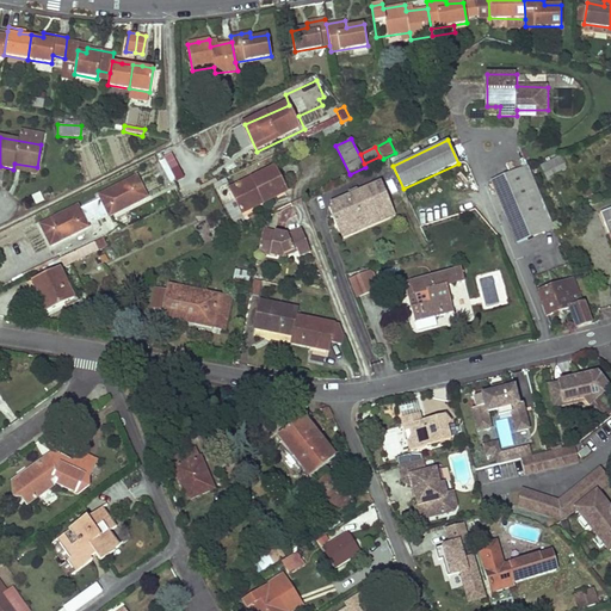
[(159,160),(170,185),(184,178),(174,154),(159,160)]
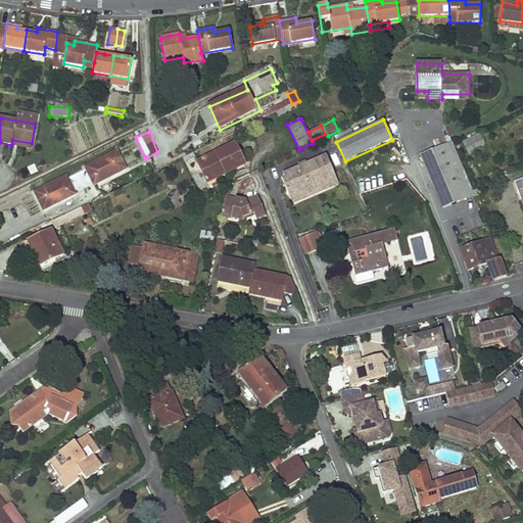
[(479,135),(464,142),(468,151),(483,144),(479,135)]
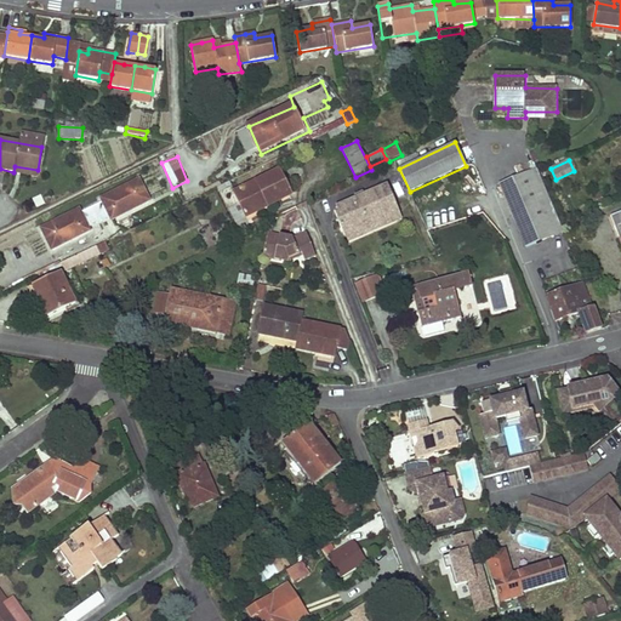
[(15,166),(13,172),(29,175),(36,177),(38,170),(15,166)]
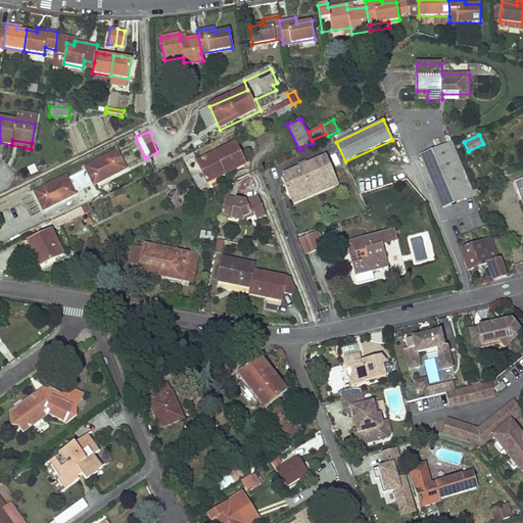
[(234,143),(196,161),(204,180),(223,171),(225,174),(244,164),(234,143)]
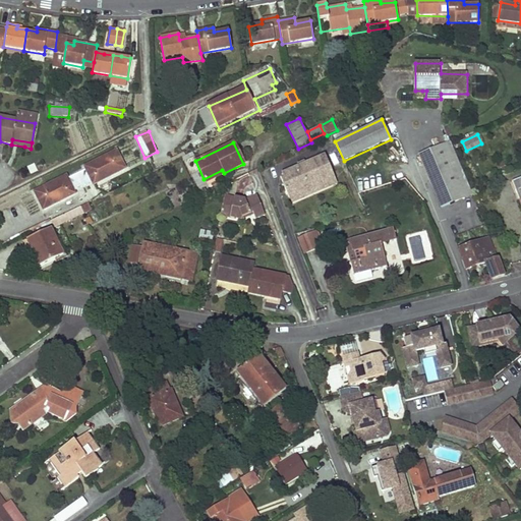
[(441,208),(473,195),(452,142),(420,155),(441,208)]
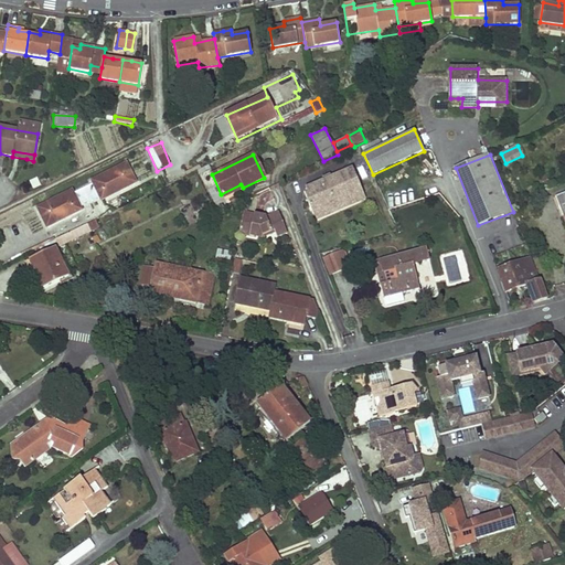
[(72,190),(38,208),(43,220),(46,227),(82,210),(80,206),(98,196),(100,201),(135,183),(125,163),(91,181),(92,183),(73,193),(72,190)]
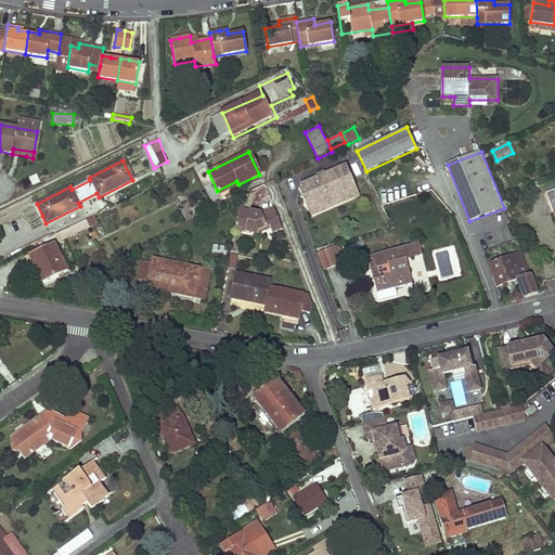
[(301,191),(299,193),(309,216),(319,211),(317,207),(356,191),(346,167),(324,176),(325,178),(319,181),(317,179),(299,185),(301,191)]
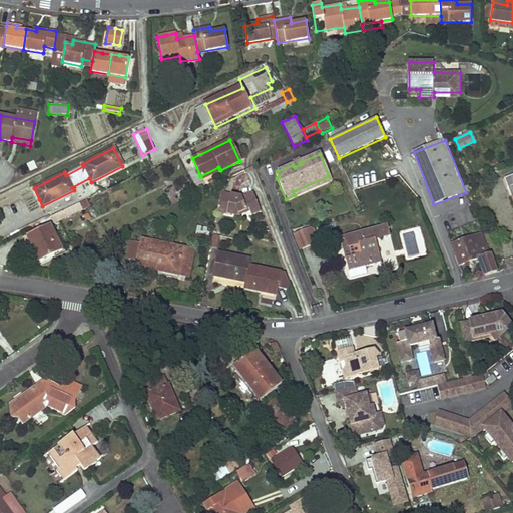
[(218,167),(200,176),(202,179),(220,170),(218,167)]
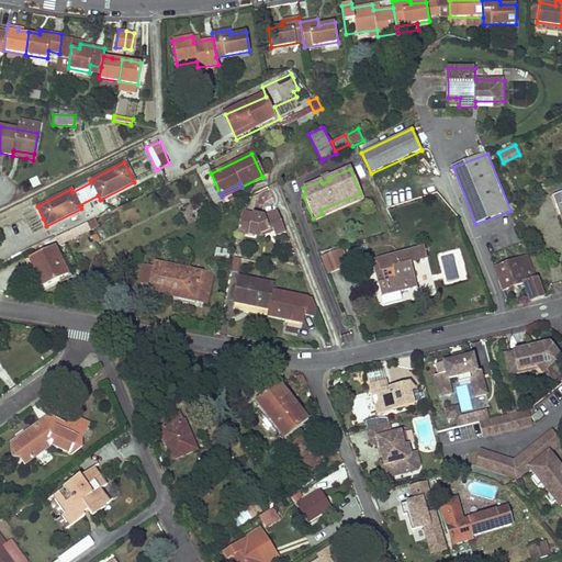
[(321,210),(323,214),(362,198),(360,193),(321,210)]
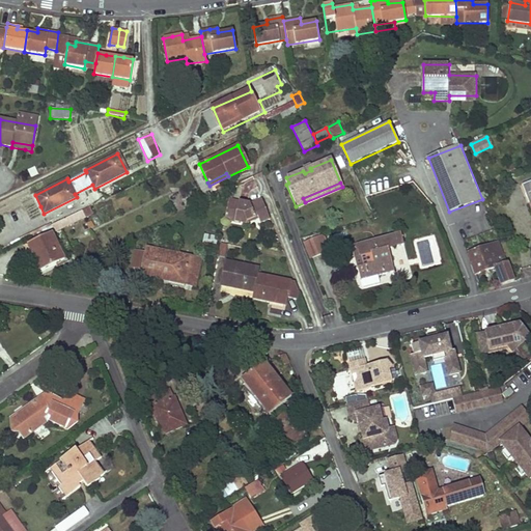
[(250,206),(227,201),(224,221),(246,226),(247,222),(257,219),(259,224),(270,220),(262,201),(250,206)]
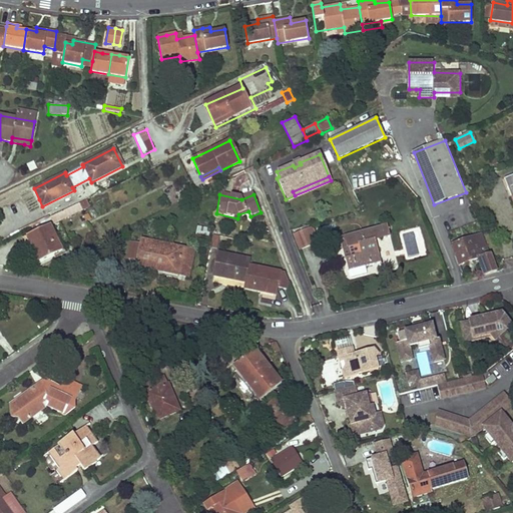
[(78,203),(49,218),(52,224),(82,210),(78,203)]
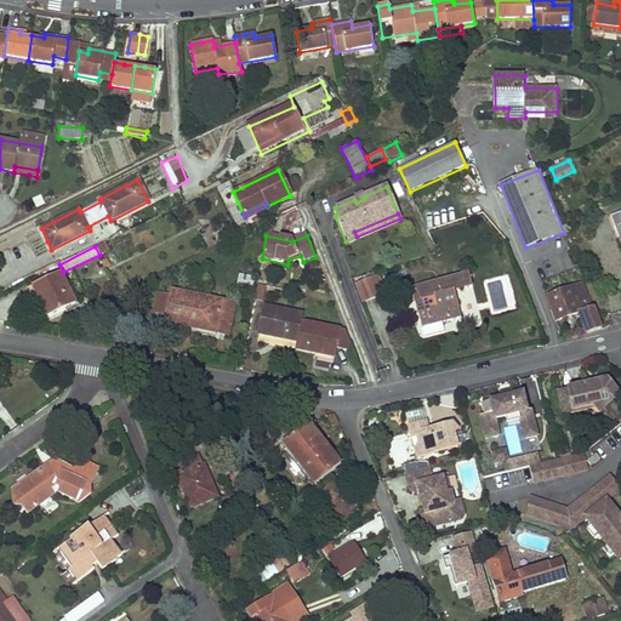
[(468,273),(411,289),(421,328),(440,323),(461,318),(455,292),(472,288),(468,273)]
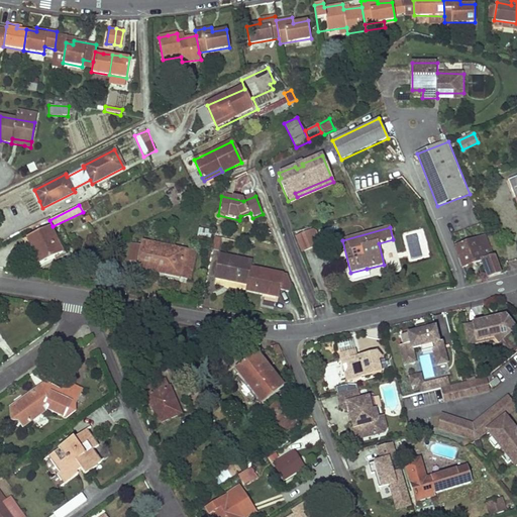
[(48,228),(27,239),(33,252),(39,265),(62,253),(48,228)]
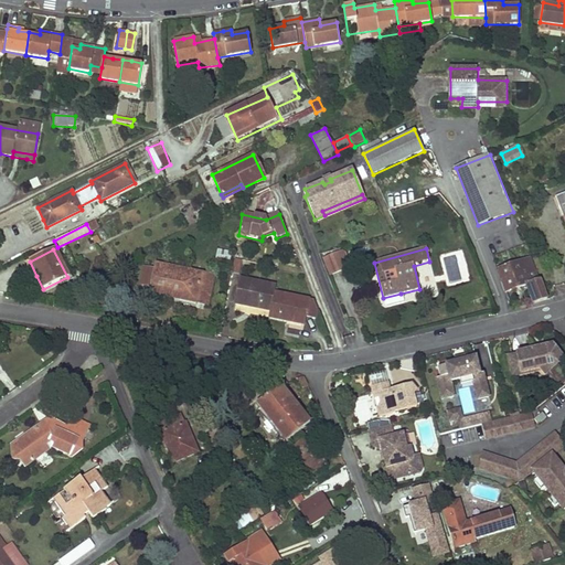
[(230,253),(216,249),(215,259),(228,262),(230,253)]
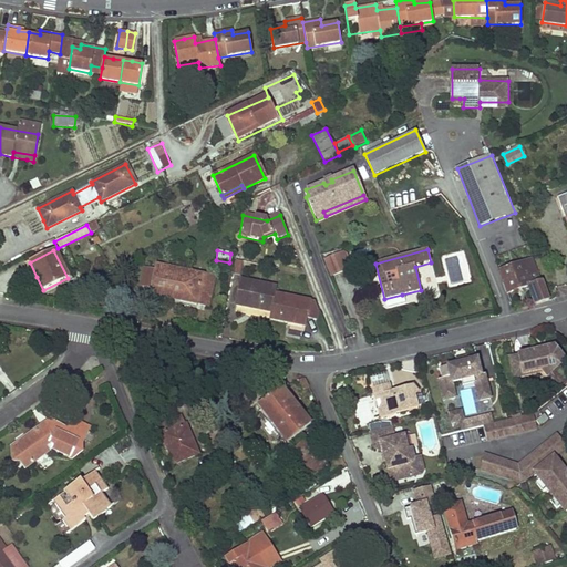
[(342,253),(326,259),(332,276),(349,269),(342,253)]
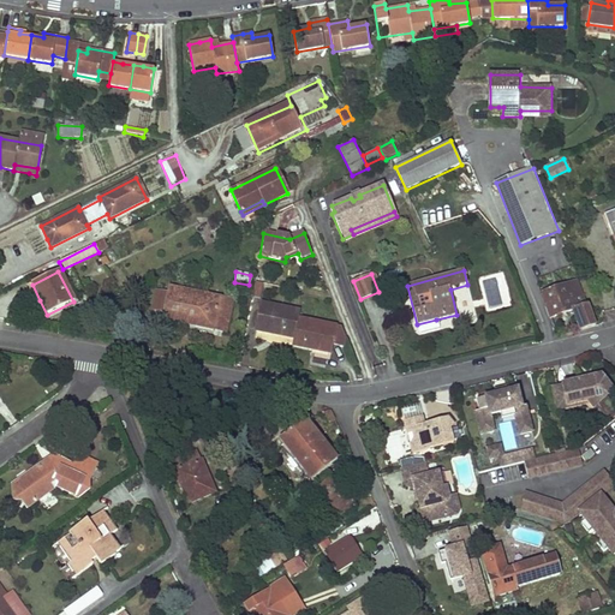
[(577,281),(541,293),(549,317),(562,312),(575,309),(580,329),(595,324),(586,304),(585,304),(577,281)]
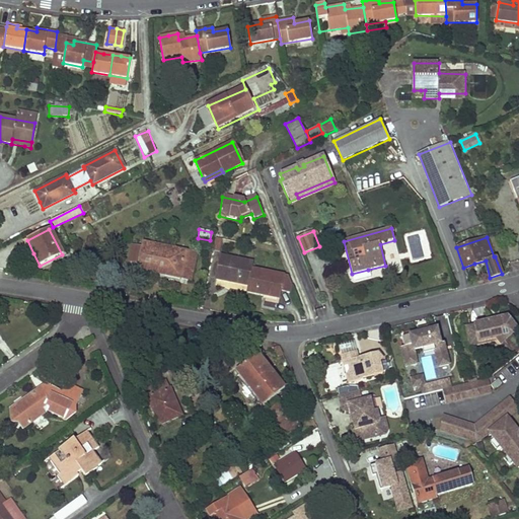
[(220,251),(222,239),(215,238),(214,251),(220,251)]
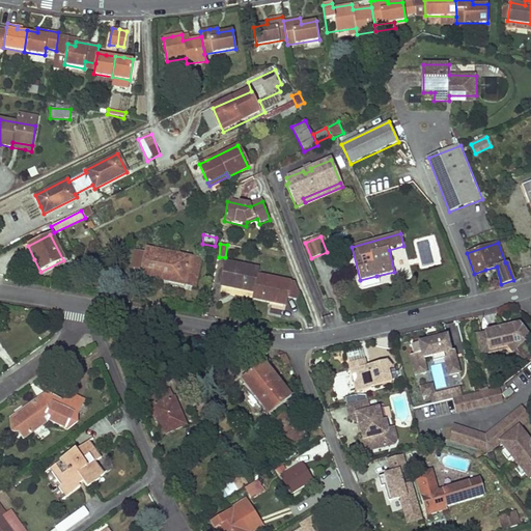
[(199,259),(146,248),(144,254),(142,267),(140,275),(150,277),(193,286),(199,259)]
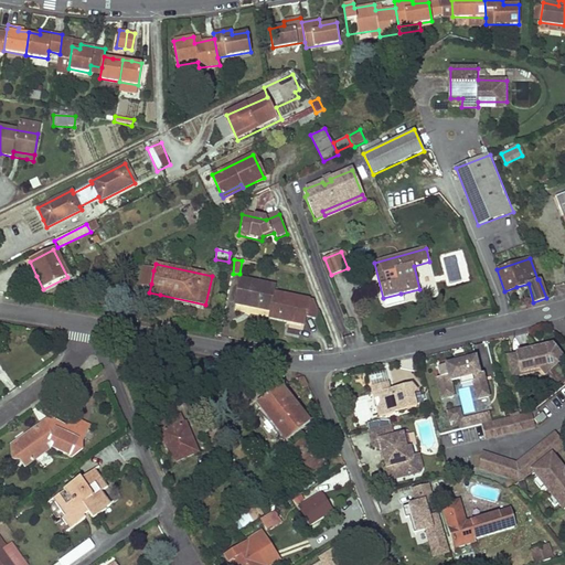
[(144,269),(140,281),(151,284),(153,270),(144,269)]
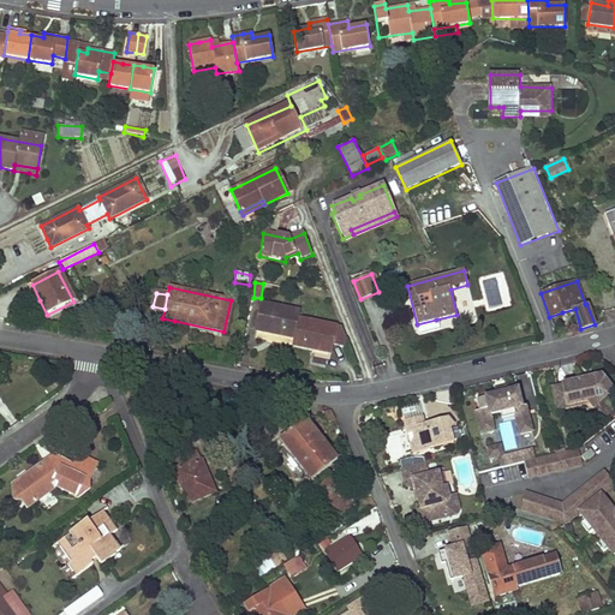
[(261,304),(256,329),(275,334),(293,338),(298,318),(299,311),(261,304)]
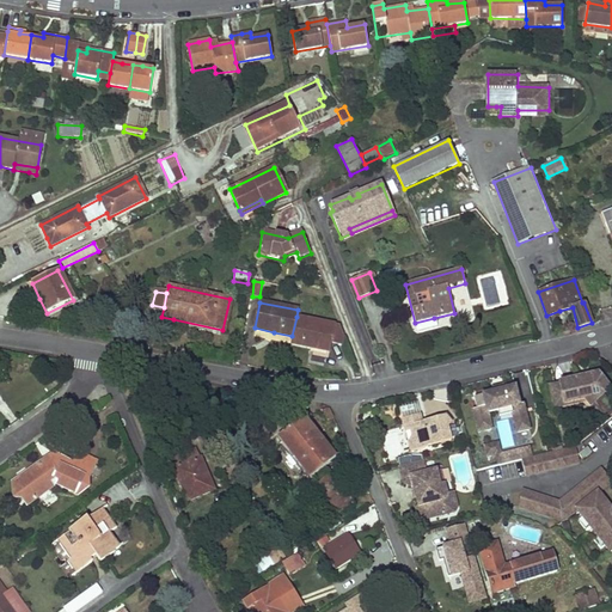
[(338,326),(297,317),(292,336),(291,343),(314,349),(326,352),(329,341),(340,342),(341,342),(343,336),(338,326)]
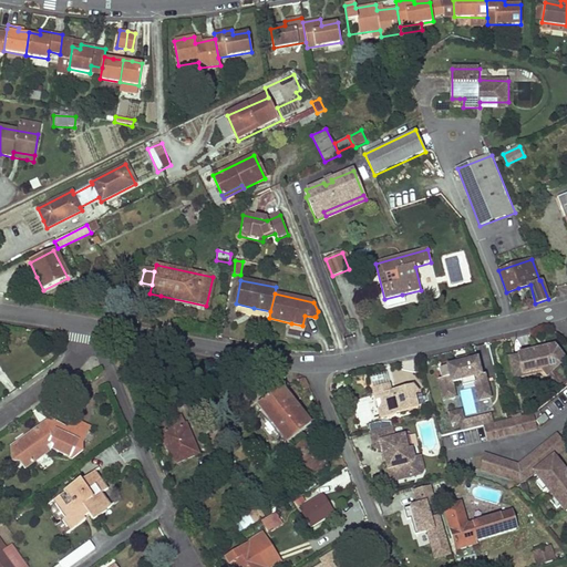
[(545,378),(564,362),(550,346),(540,349),(540,351),(535,352),(535,351),(529,352),(515,357),(521,375),(532,373),(539,371),(540,372),(542,374),(545,378)]
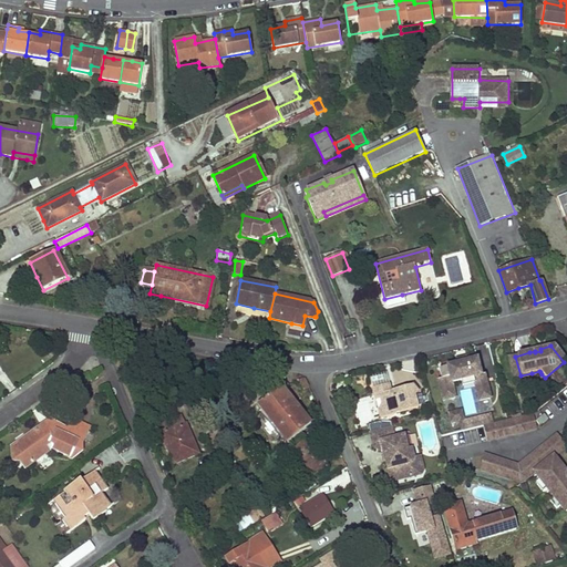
[(529,352),(528,349),(519,351),(509,354),(511,358),(515,357),(529,352)]
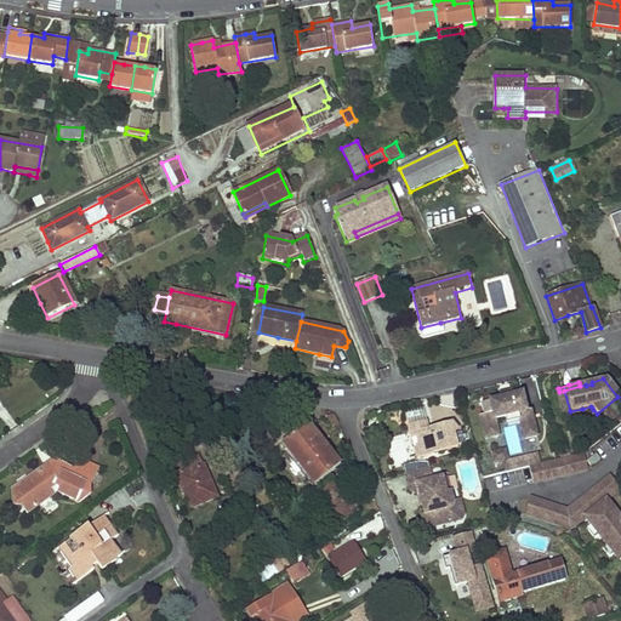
[(499,397),(483,400),(484,406),(490,405),(490,404),(523,397),(520,391),(499,397)]
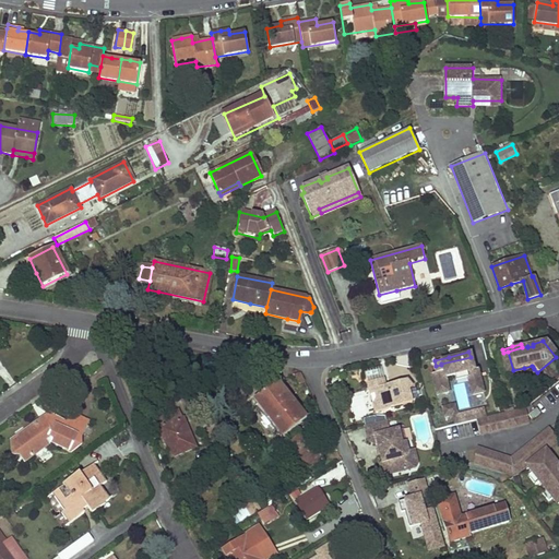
[(503,353),(497,355),(503,376),(534,369),(533,367),(532,366),(524,368),(513,370),(508,352),(503,353)]
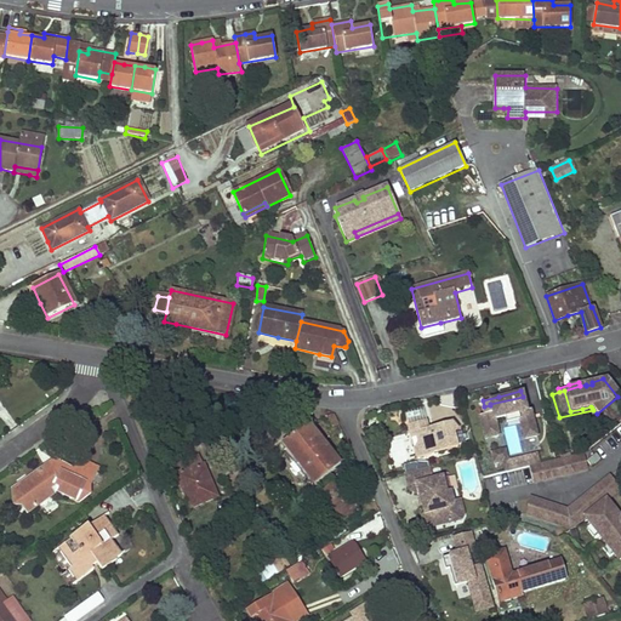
[(479,419),(485,442),(499,438),(495,421),(505,419),(518,416),(519,421),(525,442),(537,439),(530,412),(527,414),(523,397),(490,404),(490,405),(484,406),(486,416),(479,419)]
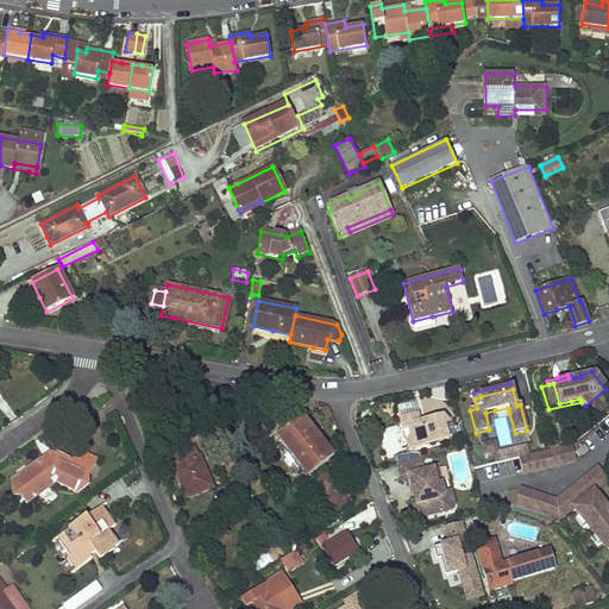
[(406,441),(408,450),(449,439),(447,434),(445,425),(449,421),(443,414),(425,419),(426,424),(420,425),(420,420),(418,413),(410,414),(400,418),(403,429),(408,428),(410,437),(409,437),(406,441)]
